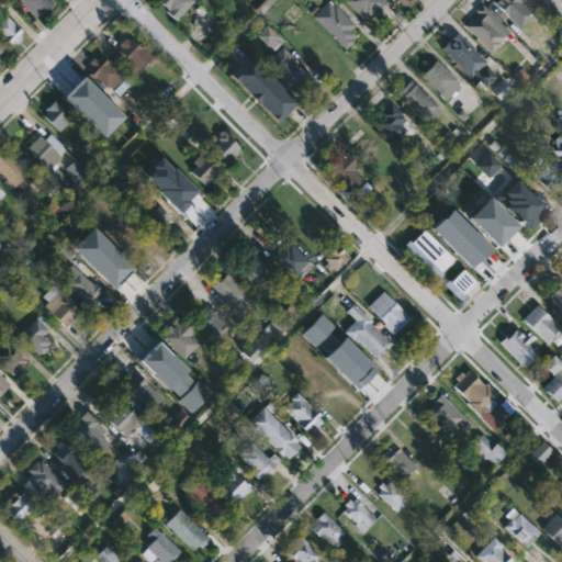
[(48,0),(54,4),(47,12),(44,9),(36,17),(18,0),(48,0)]
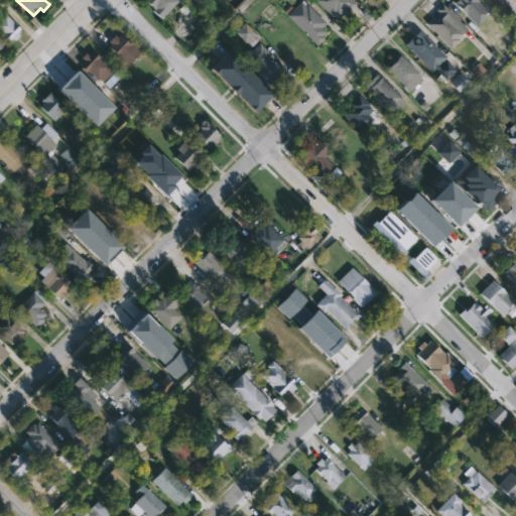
[(179,0),(161,18),(153,10),(154,9),(145,0),(179,0)]
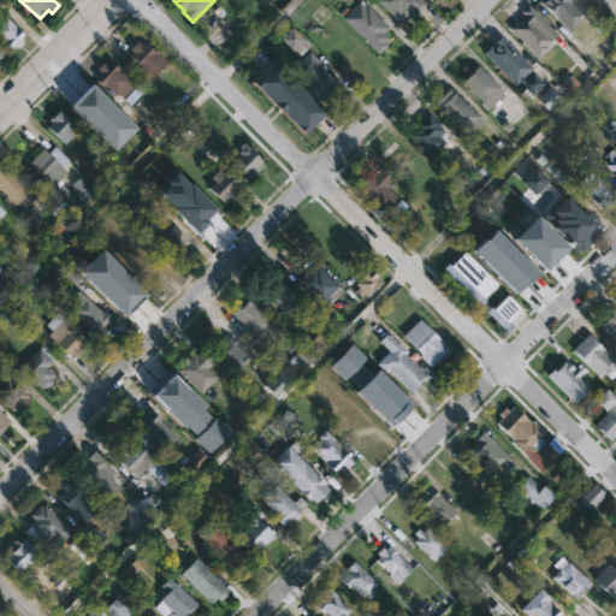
[(420,0),(426,5),(418,12),(415,10),(403,23),(377,0),(420,0)]
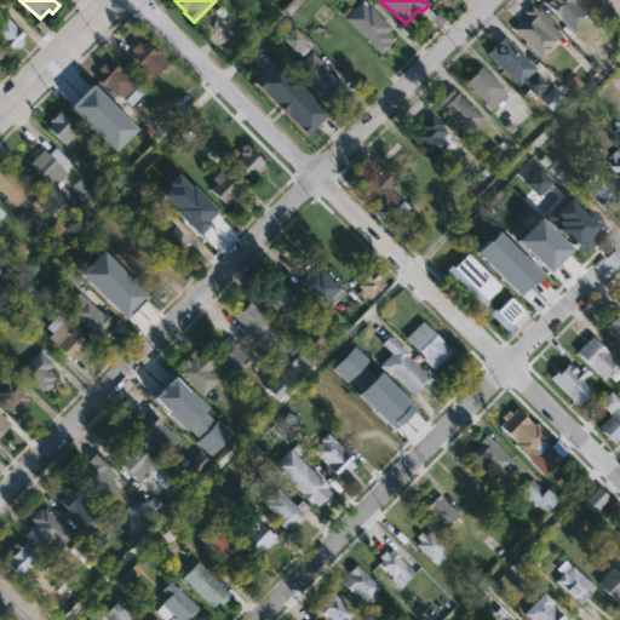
[(577,0),(578,1),(561,17),(550,5),(555,0),(577,0)]
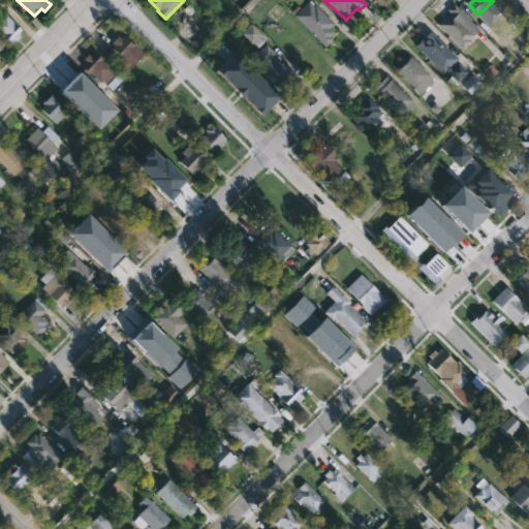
[(308,1),(312,5),(314,3),(334,23),(330,27),(334,31),(330,36),(332,38),(324,47),(293,14),(308,1)]
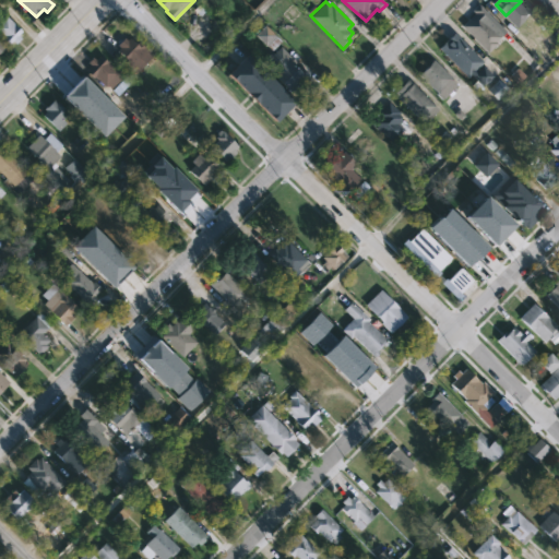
[(498,43),(489,51),(462,25),(475,12),(473,10),(479,3),(490,14),(485,20),(501,36),(496,42),(498,43)]
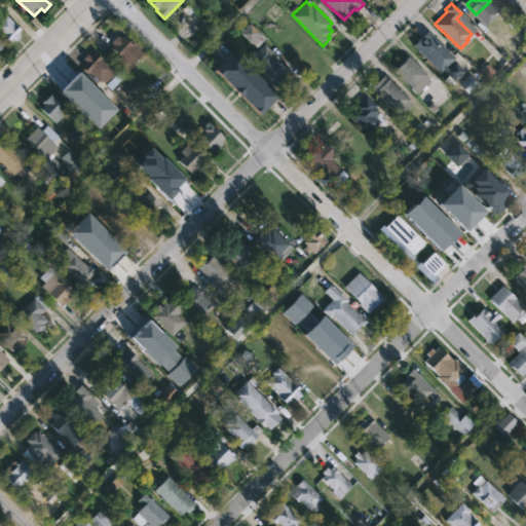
[(0,14),(2,12),(21,29),(17,32),(20,35),(14,40),(11,37),(8,41),(0,33),(0,14)]
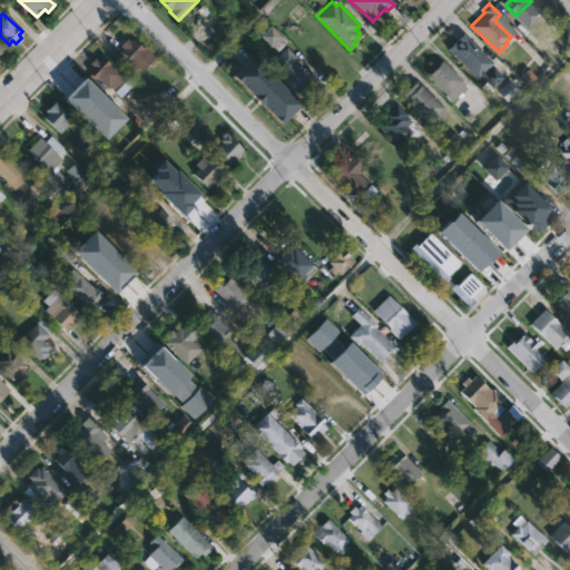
[(287,41),(277,50),(274,47),(267,52),(255,40),(261,35),(256,30),(266,19),(287,41)]
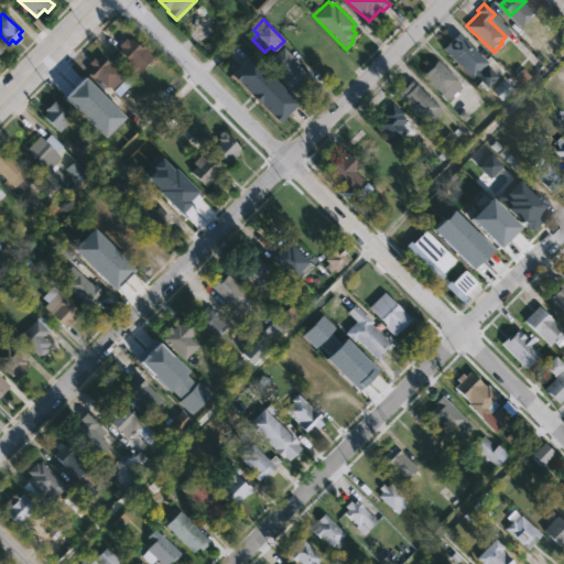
[(458,32),(488,62),(473,77),(443,49),(455,39),(454,36),(458,32)]
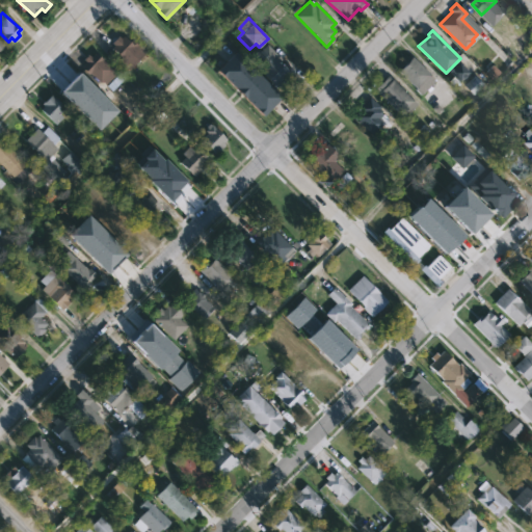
[(118,35),(121,37),(123,35),(131,44),(133,41),(144,52),(129,69),(127,68),(126,69),(123,65),(124,64),(115,56),(117,54),(111,48),(114,45),(111,42),(118,35)]
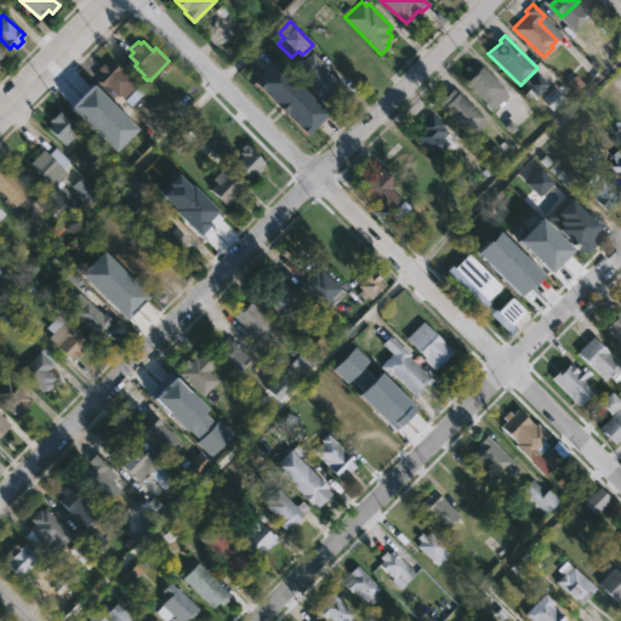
[(313,52),(323,62),(320,64),(336,81),(340,78),(345,83),(324,103),(290,68),(300,60),(301,61),(312,51),(313,52)]
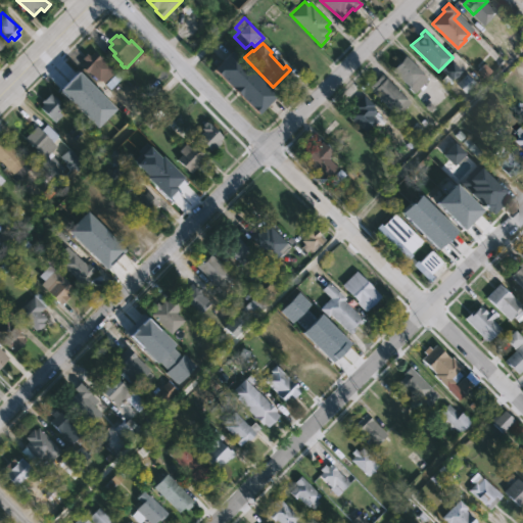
[(268,104),(259,113),(214,68),(232,49),(278,94),(268,104)]
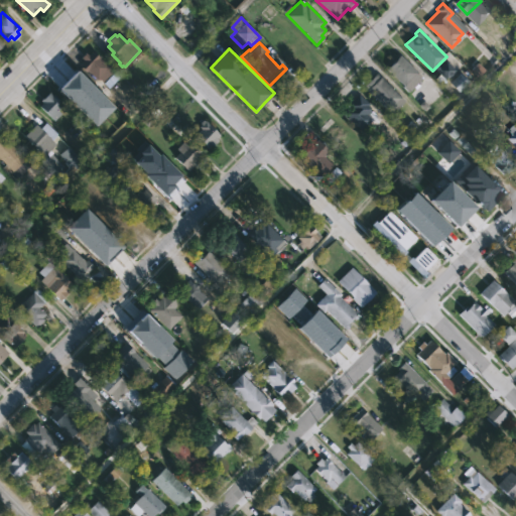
[(113,73),(110,76),(108,74),(99,83),(88,71),(86,72),(79,65),(83,61),(80,58),(85,53),(88,56),(92,52),(113,73)]
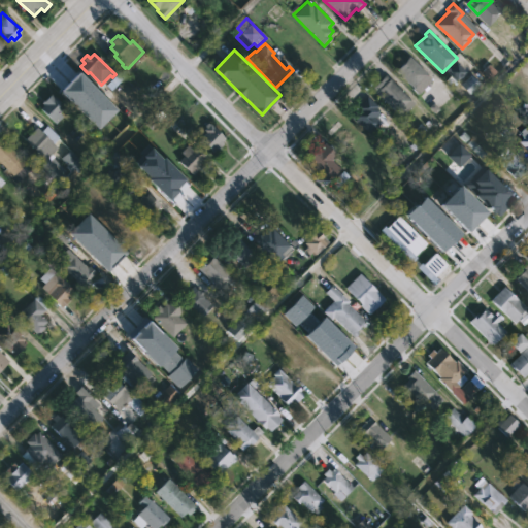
[(433,79),(420,93),(396,70),(409,56),(429,73),(428,74),(433,79)]
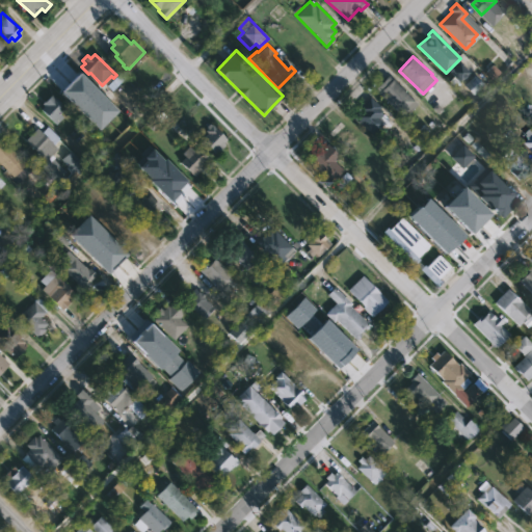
[(59,91),(97,130),(116,111),(79,72),(59,91)]
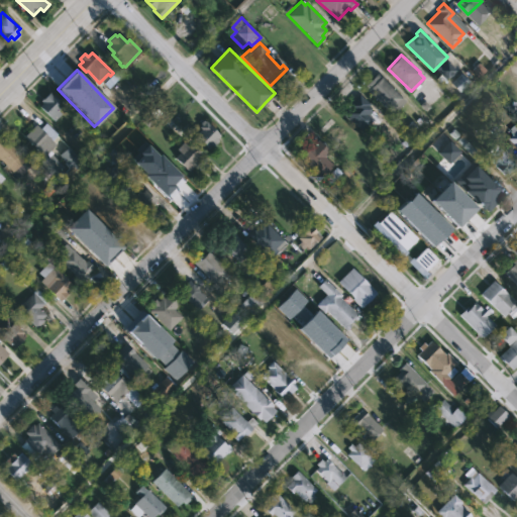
[(377,73),(406,101),(393,115),(367,90),(368,89),(365,86),(377,73)]
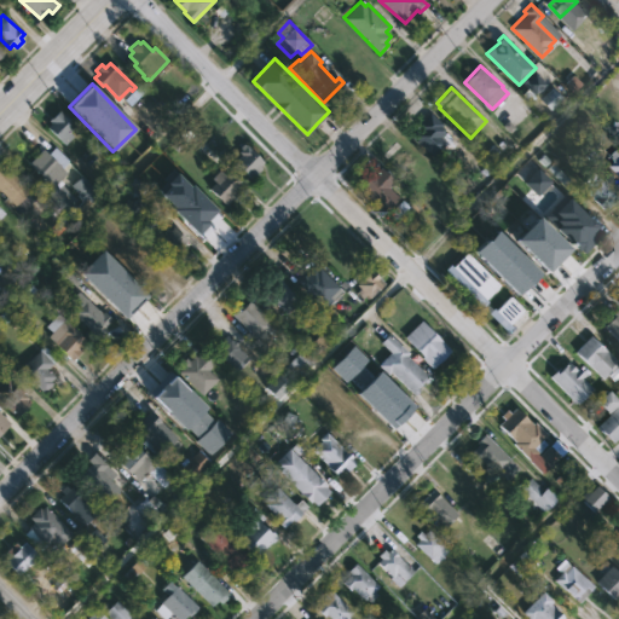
[(561,97),(550,88),(539,100),(550,110),(561,97)]
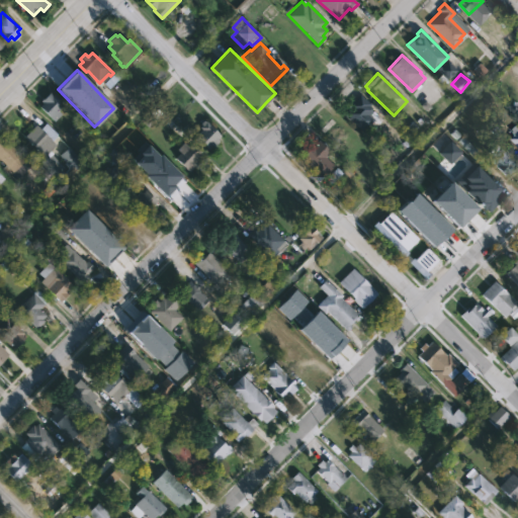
[(61,113),(53,120),(38,105),(42,102),(40,100),(50,91),(62,104),(57,109),(61,113)]
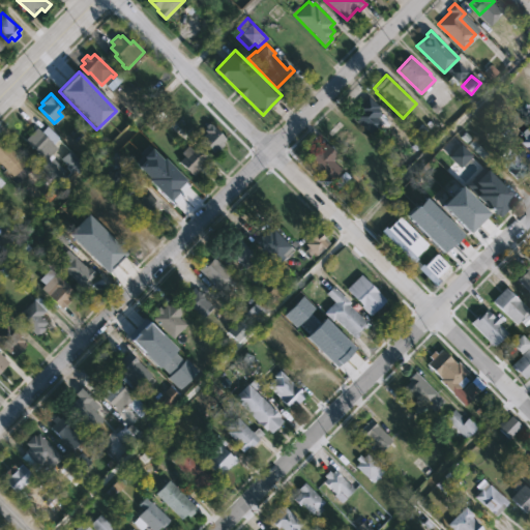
[(380,110),(381,114),(382,113),(390,121),(385,126),(382,124),(372,135),(353,115),(357,111),(355,109),(369,95),(379,106),(378,107),(380,110)]
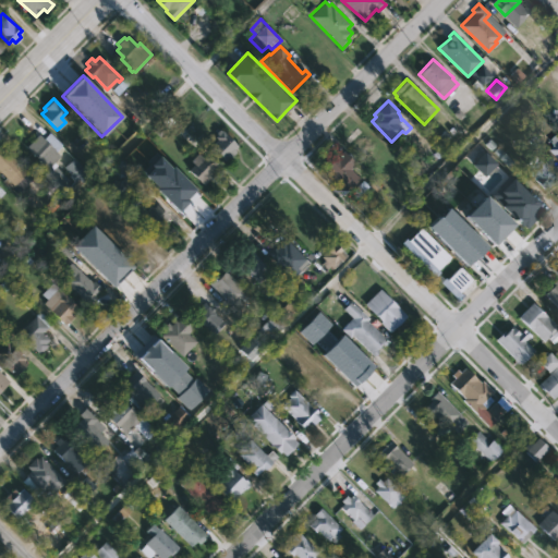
[(220,129),(221,130),(222,129),(238,146),(234,148),(237,152),(226,161),(211,145),(218,140),(215,136),(217,134),(216,132),(220,129)]
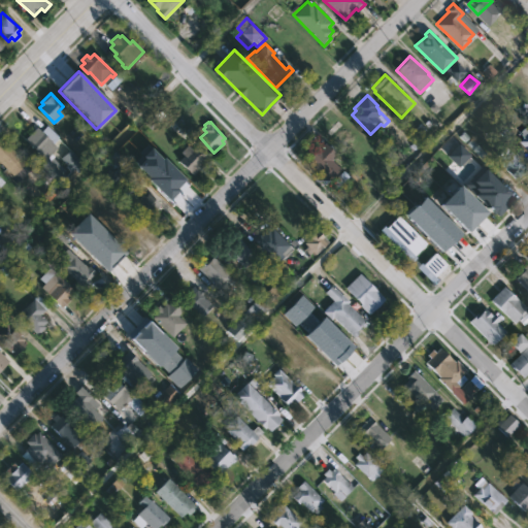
[(527,124),(517,135),(527,146),(527,124)]
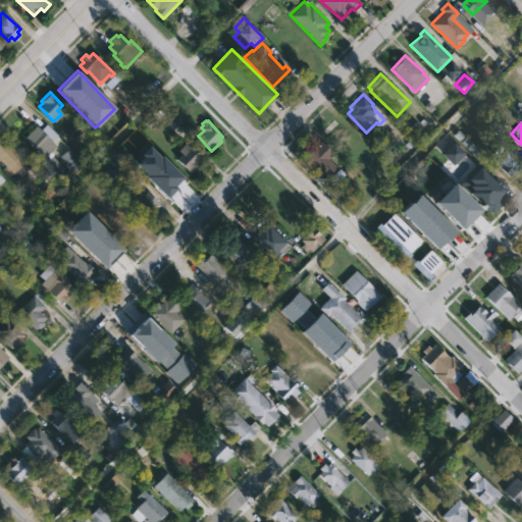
[(47,123),(59,135),(53,142),(56,145),(44,158),(25,139),(38,126),(41,129),(47,123)]
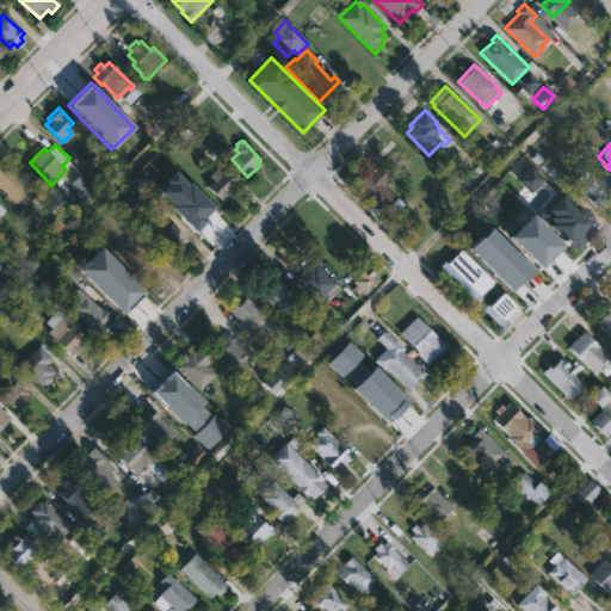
[(0,162),(4,159),(13,168),(12,171),(29,189),(14,203),(0,187),(0,162)]
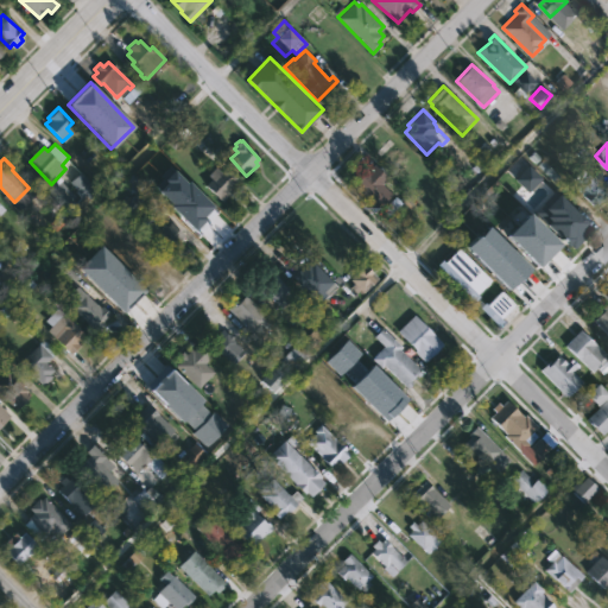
[(374,164),(387,178),(382,184),(392,195),(378,208),(354,183),(374,164)]
